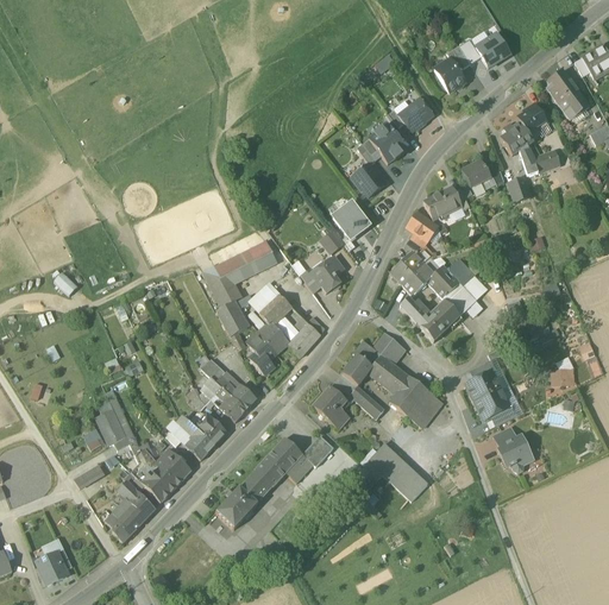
[(475,48),(489,39),(483,30),(469,39),(475,48)]
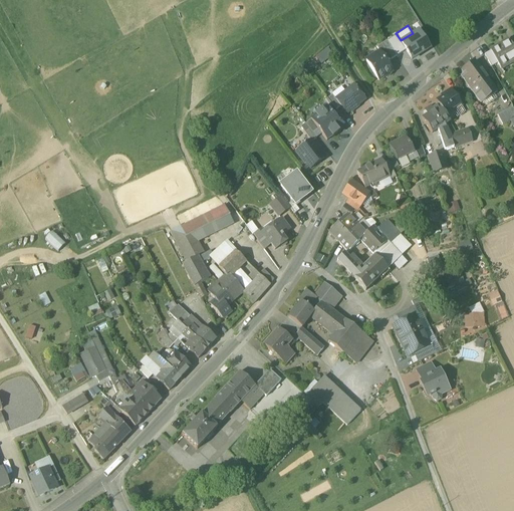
[(412,57),(429,46),(419,29),(413,33),(401,40),(406,48),(412,57)]
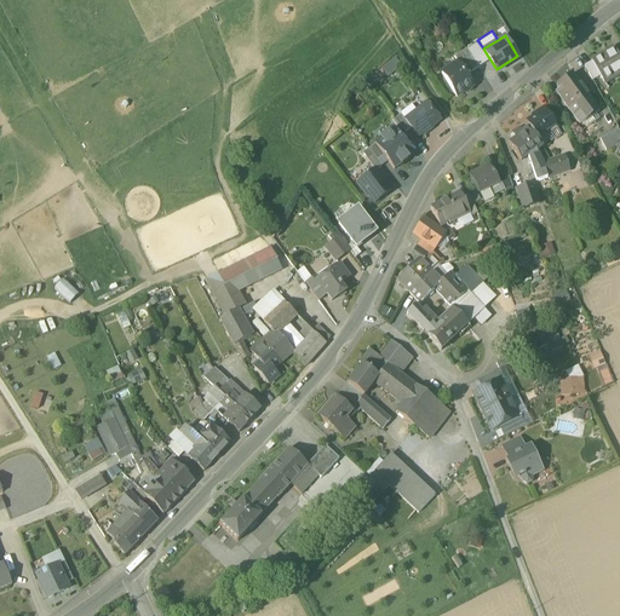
[(477,40),(466,46),(478,65),(489,58),(483,49),(477,40)]
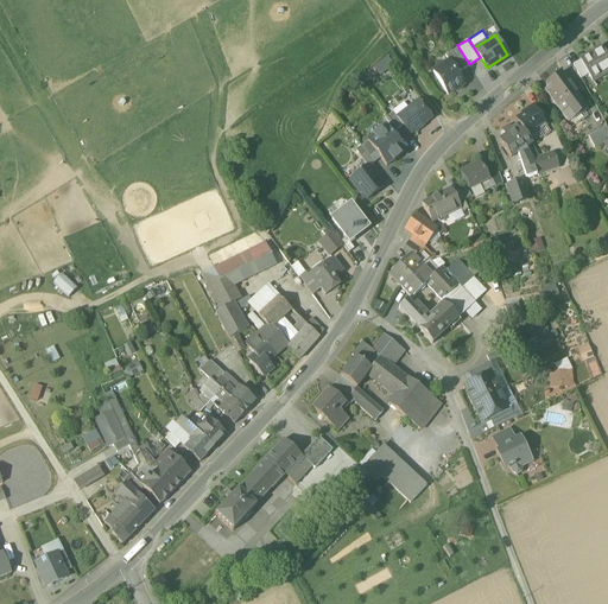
[(449,58),(457,71),(469,64),(457,45),(445,53),(449,58)]
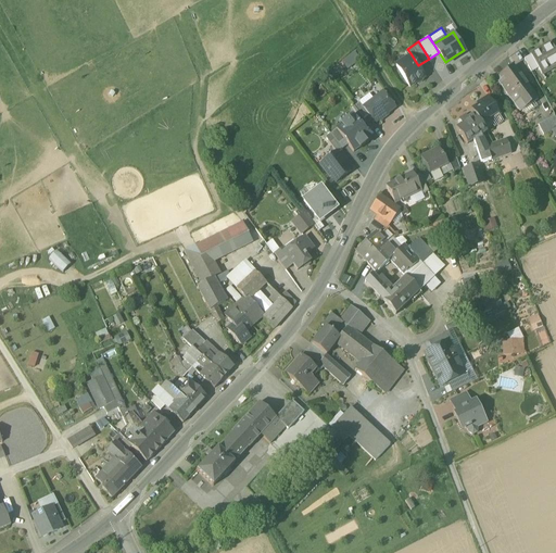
[(538,66),(542,73),(542,72),(542,71),(552,65),(552,66),(555,64),(555,52),(550,41),(530,52),(530,53),(538,66)]
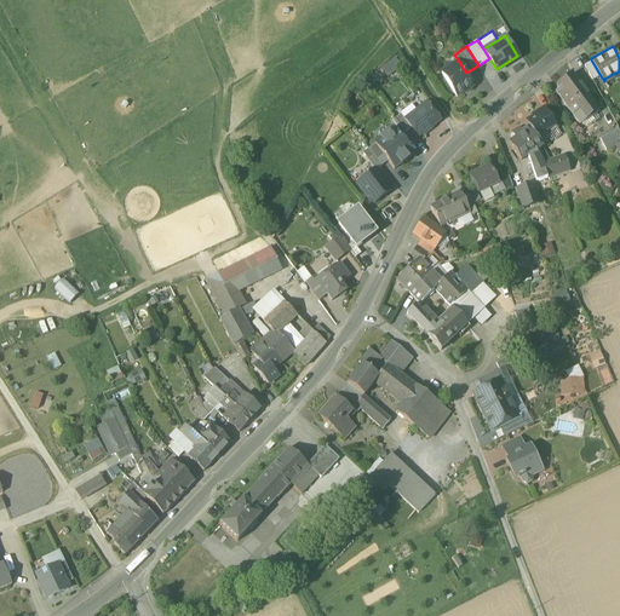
[(401,64),(394,56),(380,67),(388,75),(401,64)]
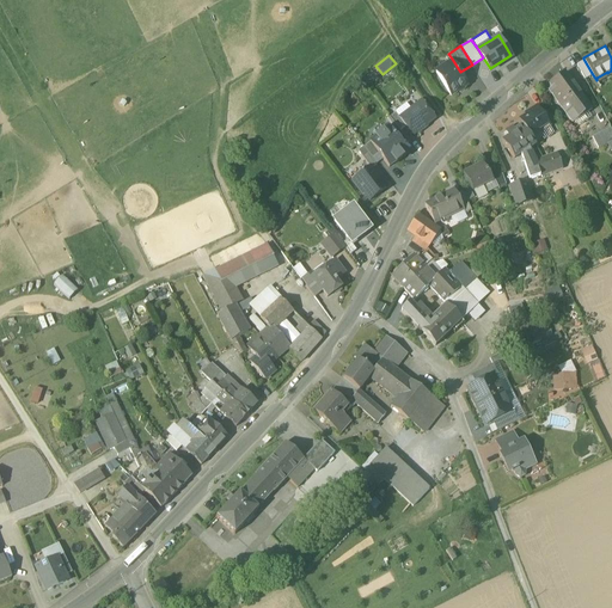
[(435,69),(451,93),(466,84),(460,72),(452,59),(435,69)]
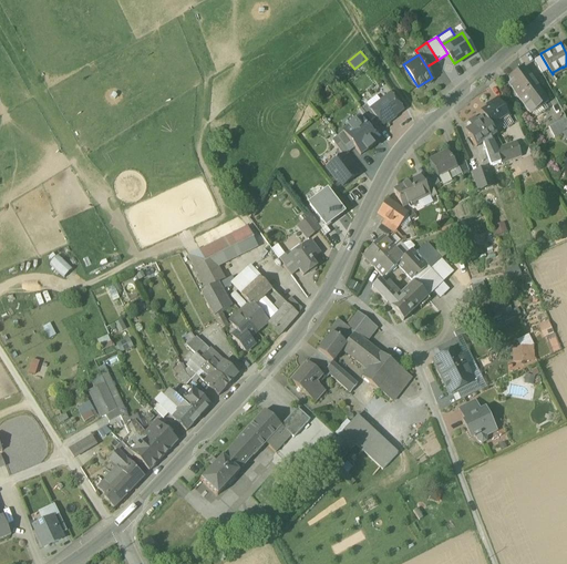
[(534,58),(542,71),(548,68),(540,54),(534,58)]
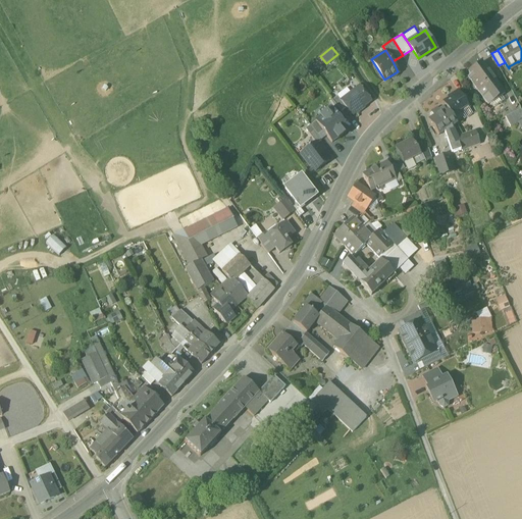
[(500,93),(504,90),(482,60),(468,70),(470,73),(472,76),(469,79),(478,90),(487,102),(490,100),(500,93)]
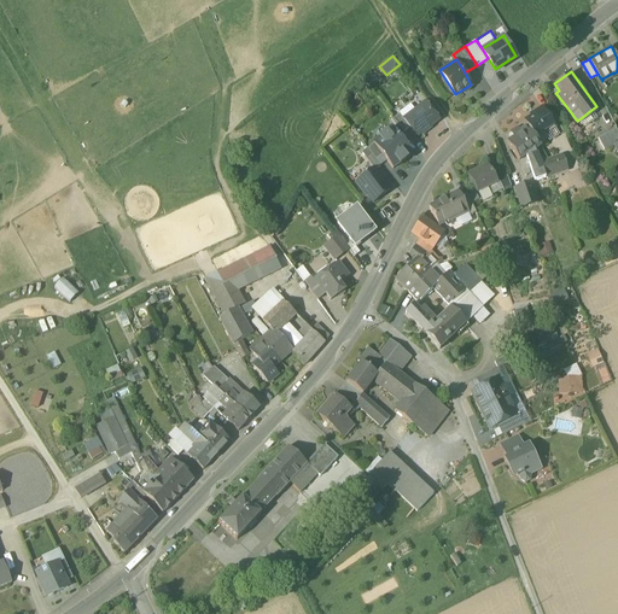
[(409,126),(417,134),(438,117),(426,100),(415,109),(403,117),(409,126)]
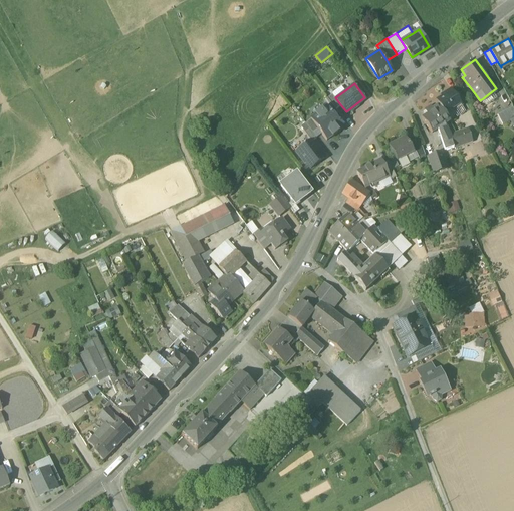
[(335,97),(345,90),(341,84),(331,92),(332,93),(335,97)]
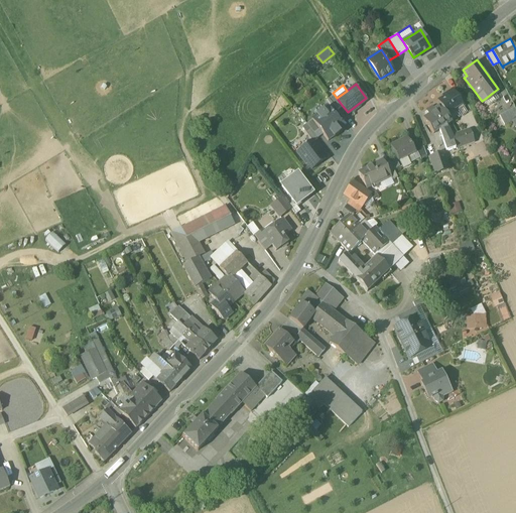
[(438,101),(439,104),(447,115),(456,110),(454,108),(462,103),(453,89),(444,94),(445,96),(438,101)]
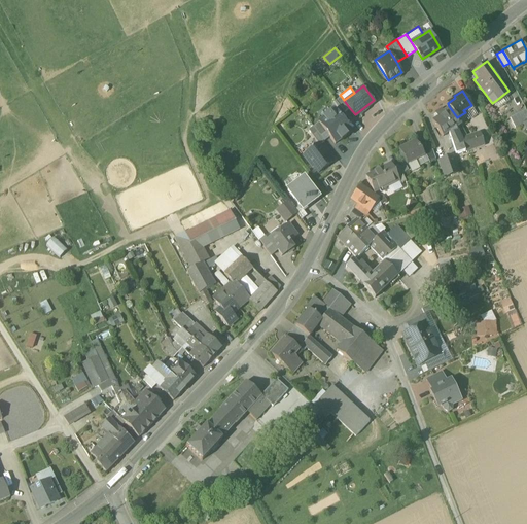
[(508,100),(504,94),(495,101),(499,107),(508,100)]
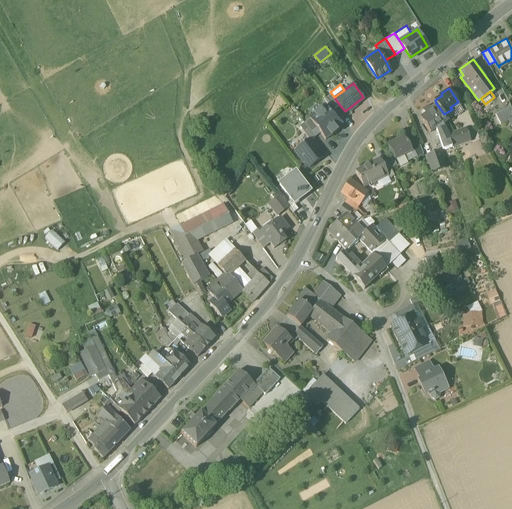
[(330,102),(334,107),(339,104),(331,93),(326,96),(330,102)]
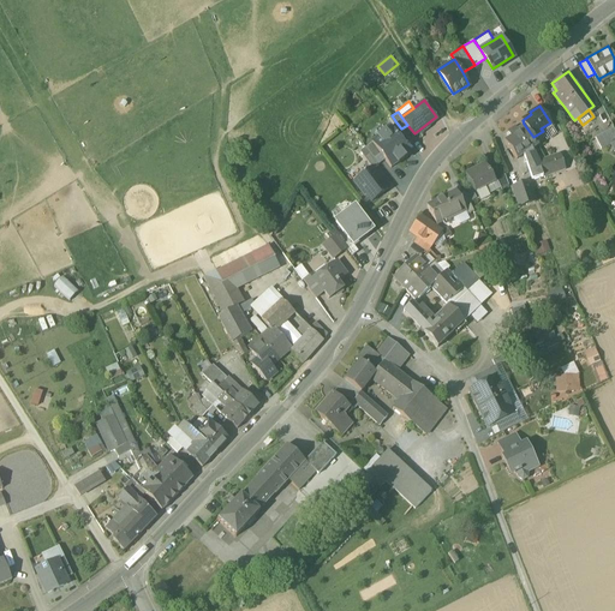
[(390,126),(399,138),(405,133),(401,129),(396,123),(390,126)]
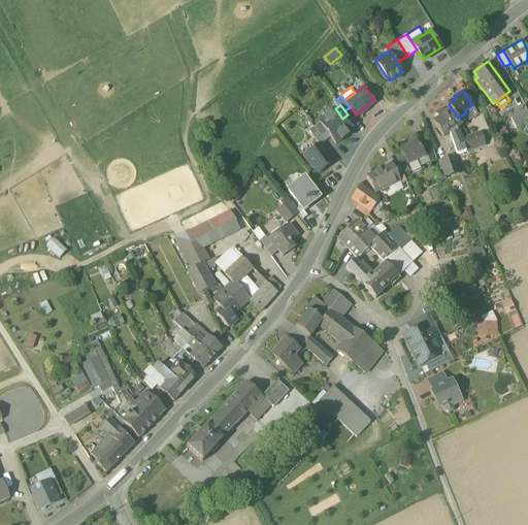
[(460,121),(458,118),(450,106),(443,110),(441,107),(437,110),(438,113),(440,116),(433,121),(442,135),(449,131),(451,130),(449,128),(460,121)]
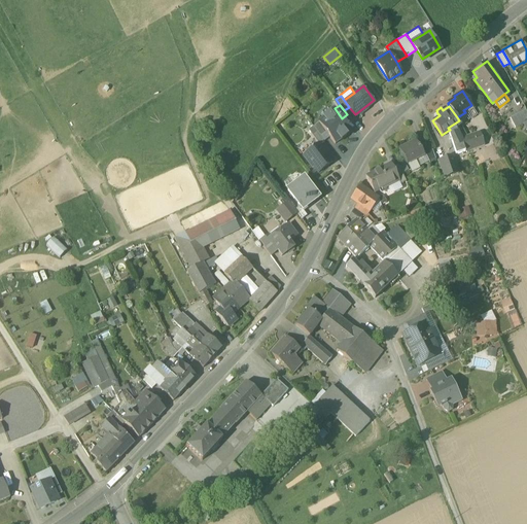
[(477,113),(472,107),(465,112),(457,117),(459,120),(459,121),(466,117),(468,119),(477,113)]
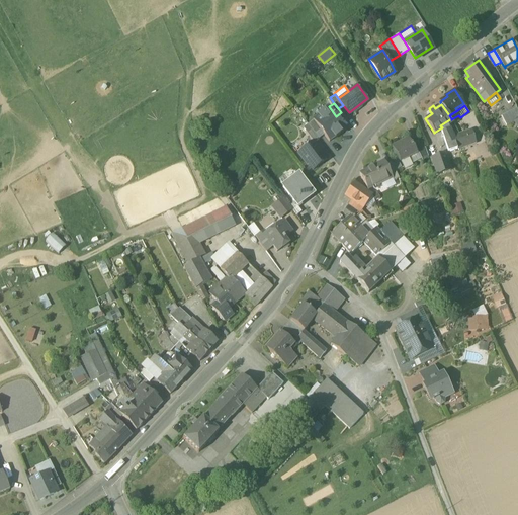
[(321,129),(329,140),(334,136),(335,137),(340,133),(340,132),(345,127),(336,116),(329,106),(324,110),(323,110),(318,114),(313,118),(321,129)]
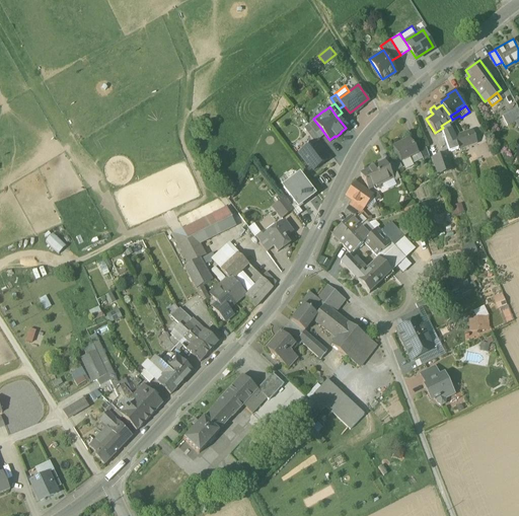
[(518,109),(517,106),(502,115),(507,125),(516,120),(518,118),(518,109)]
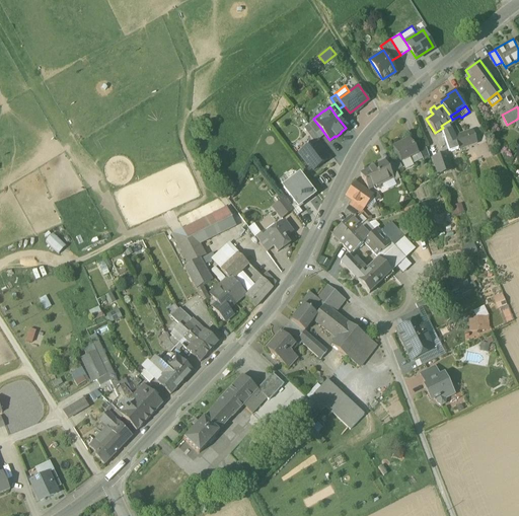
[(308,123),(315,133),(321,129),(313,119),(308,123)]
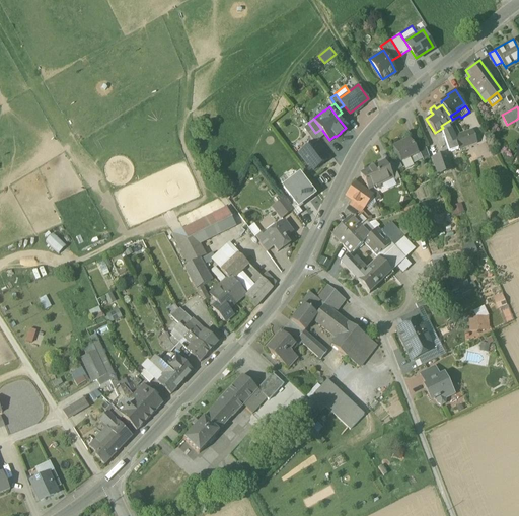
[(441,126),(443,128),(448,125),(453,121),(452,120),(452,119),(441,126)]
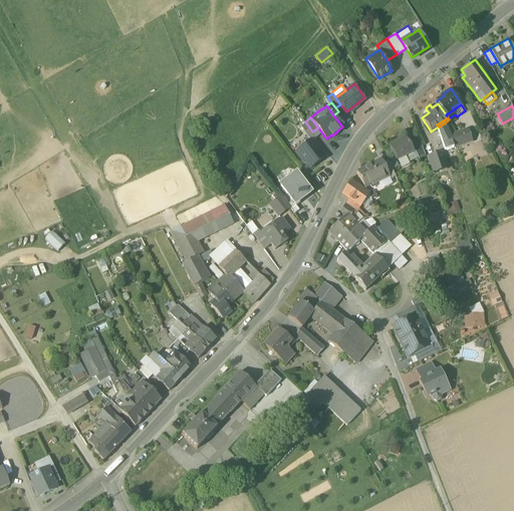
[(310,139),(311,140),(316,136),(312,132),(305,121),(300,125),(310,139)]
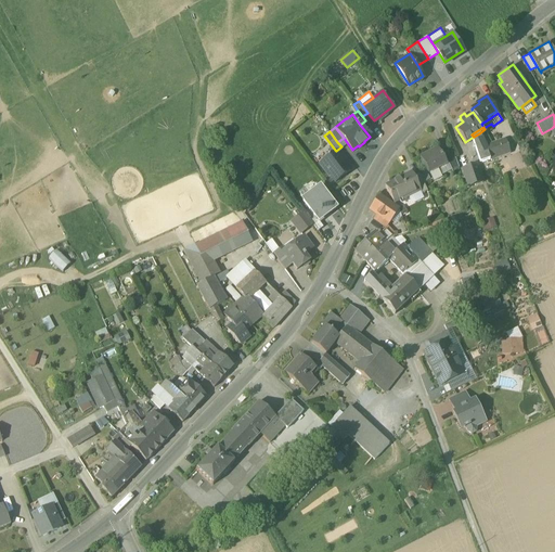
[(479,162),(481,161),(477,148),(485,144),(479,133),(474,137),(472,138),(479,162)]
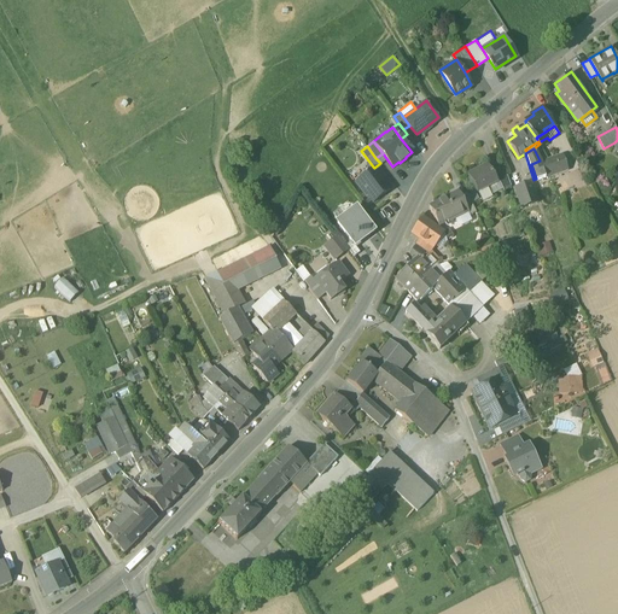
[(547,159),(552,173),(567,168),(563,153),(547,159)]
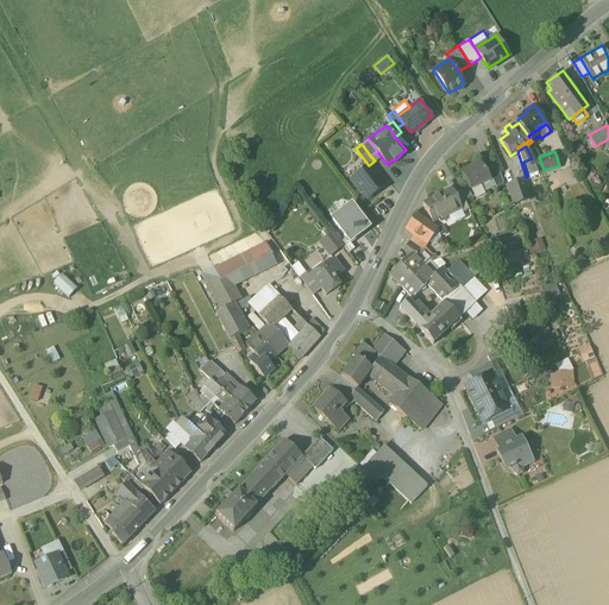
[(539,156),(532,158),(537,172),(544,171),(544,170),(539,157),(539,156)]
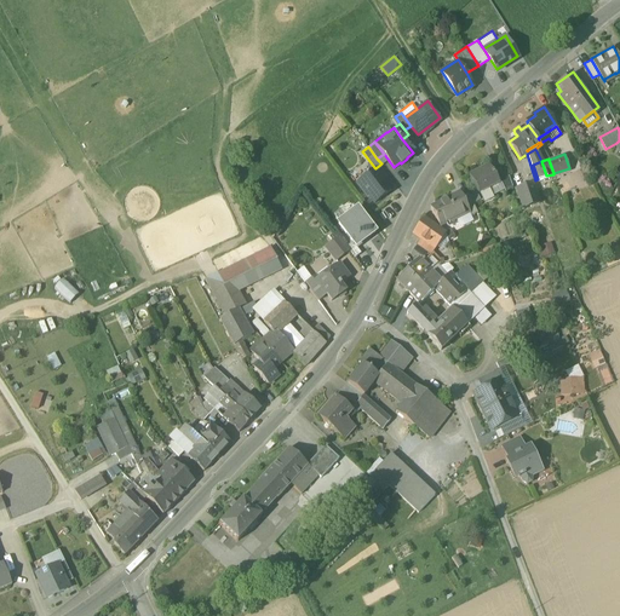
[(538,179),(546,176),(541,161),(533,165),(538,179)]
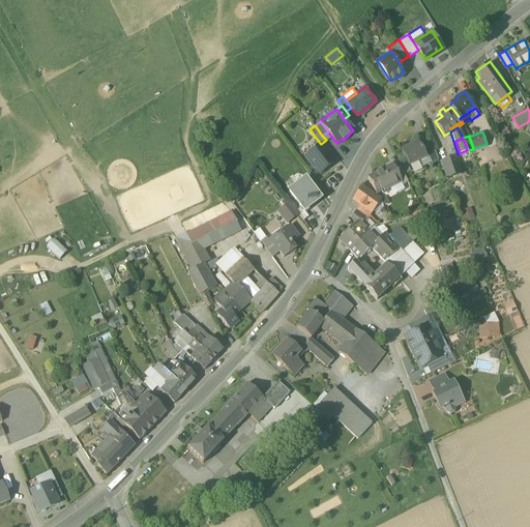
[(421,167),(417,158),(425,155),(418,140),(402,147),(408,160),(409,163),(413,170),(421,167)]
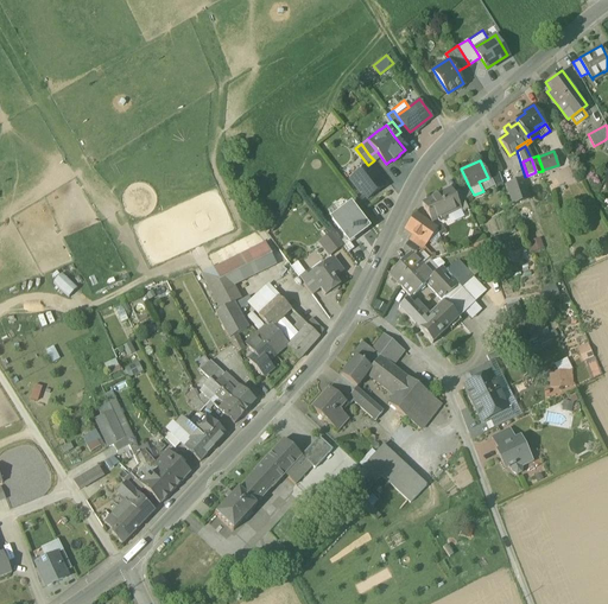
[(362,190),(367,197),(384,185),(368,165),(367,164),(350,176),(356,183),(354,184),(360,192),(362,190)]
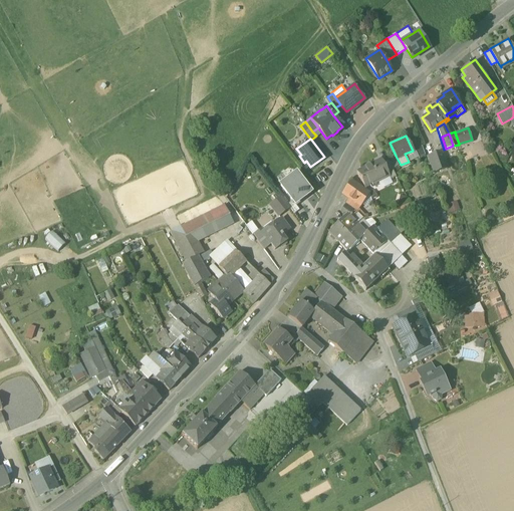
[(420,156),(420,157),(425,155),(422,146),(416,148),(416,149),(420,156)]
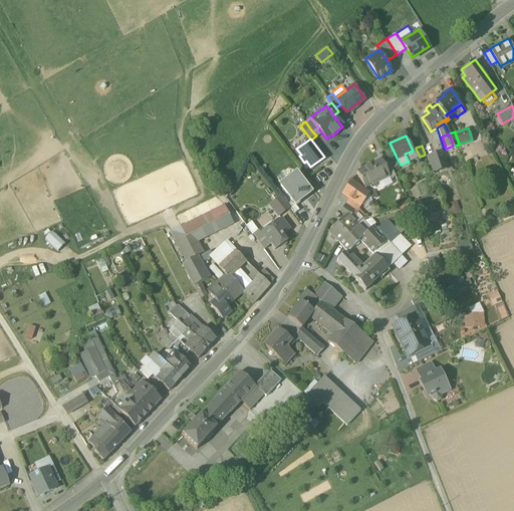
[(416,149),(413,151),(405,154),(409,162),(420,156),(416,149)]
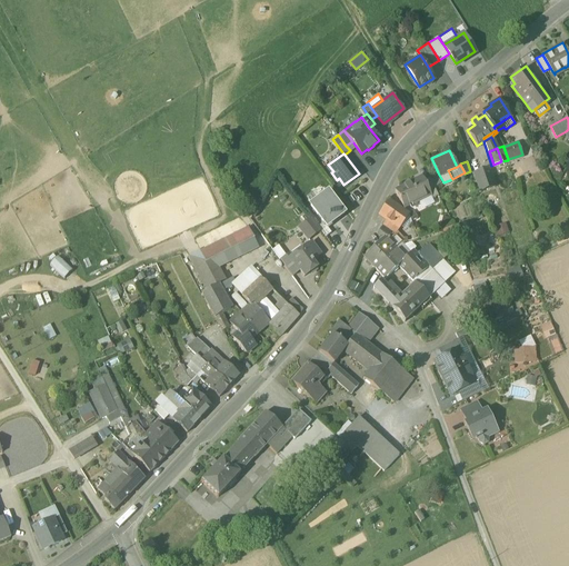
[(475,171),(480,190),(495,186),(488,167),(475,171)]
